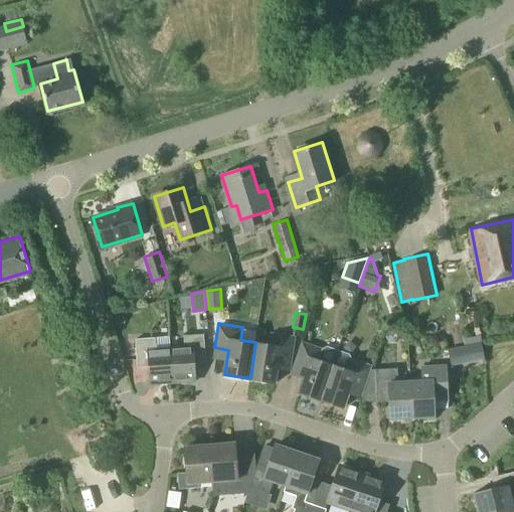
[(461,327),(447,329),(450,345),(464,342),(461,327)]
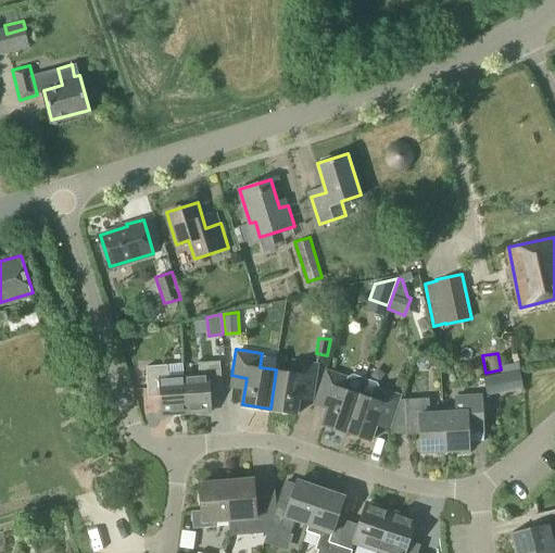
[(276,369),(270,409),(297,413),(301,387),(315,389),(319,362),(292,357),(290,372),(276,369)]
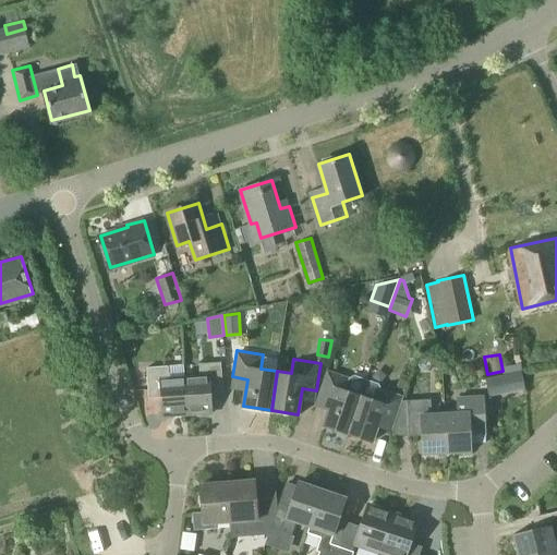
[(184,377),(188,413),(213,411),(212,393),(223,391),(220,361),(198,363),(200,376),(184,377)]
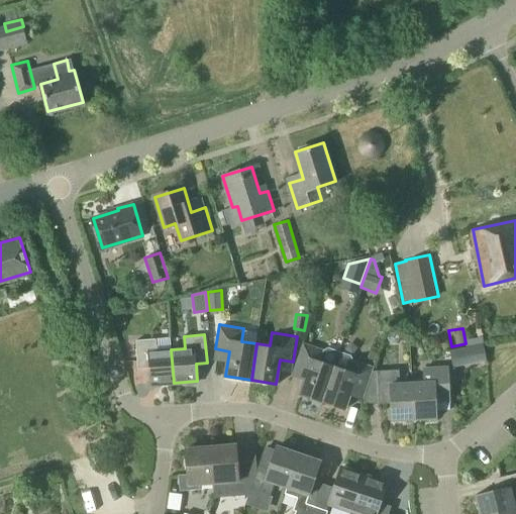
[(174,383),(171,349),(157,350),(157,337),(135,339),(137,369),(149,368),(150,384),(174,383)]
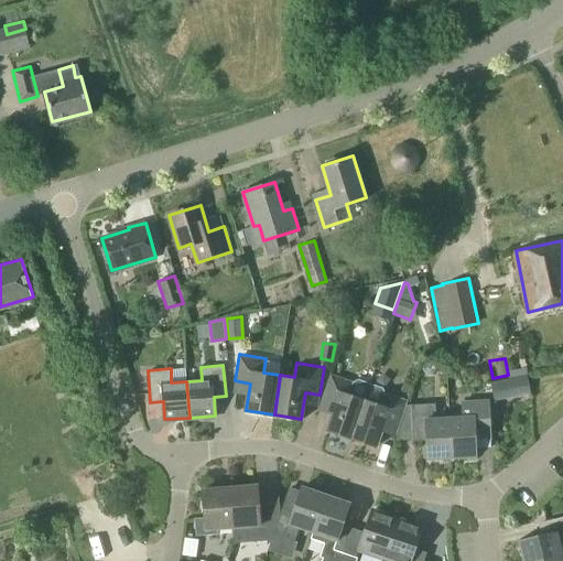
[(352,437),(370,383),(358,378),(353,381),(329,374),(321,398),(337,403),(328,428),(352,437)]
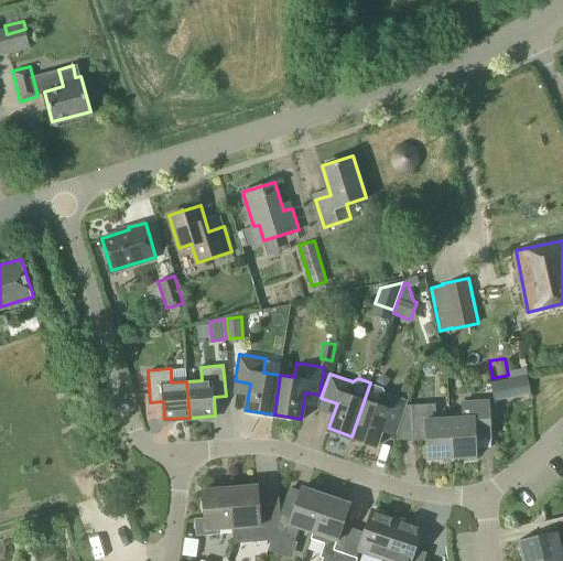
[(495,399),(531,392),(527,374),(490,381),(495,399)]
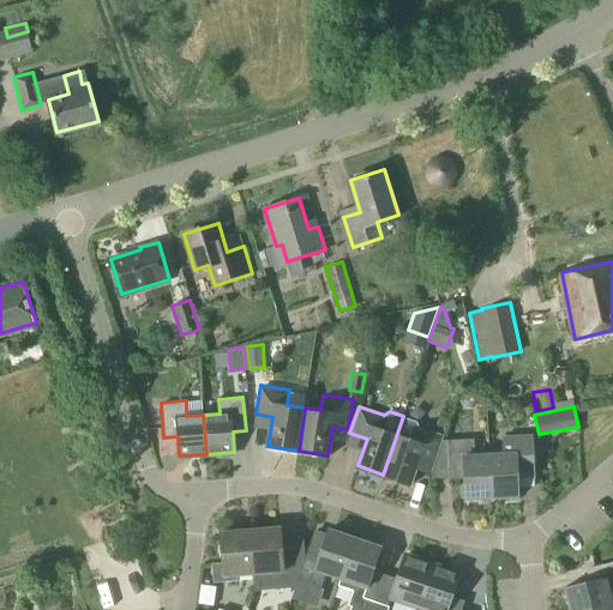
[(403,416),(383,475),(412,484),(421,457),(434,461),(444,434),(420,426),(416,421),(403,416)]
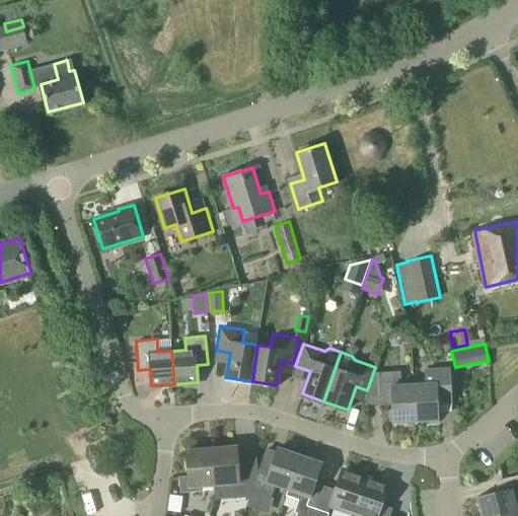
[(415,383),(416,420),(440,418),(439,403),(452,402),(450,366),(424,368),(425,382),(415,383)]
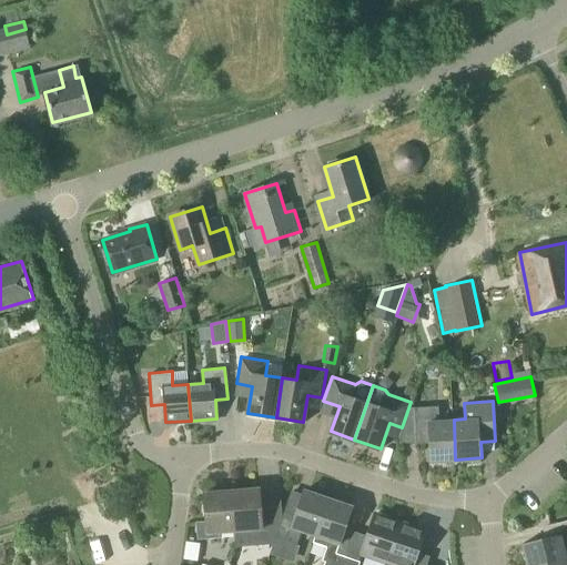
[(455,460),(454,420),(438,421),(438,405),(415,406),(416,434),(431,433),(433,462),(455,460)]
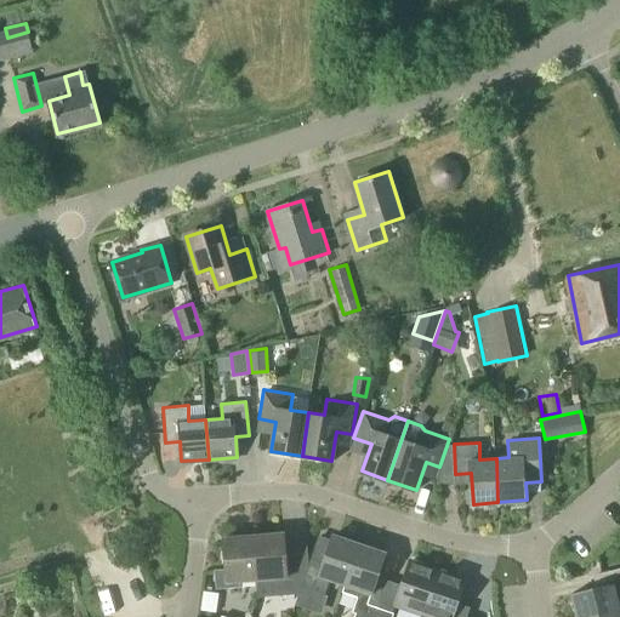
[(252,535),(256,578),(257,595),(299,592),(303,575),(286,576),(283,532),(252,535)]
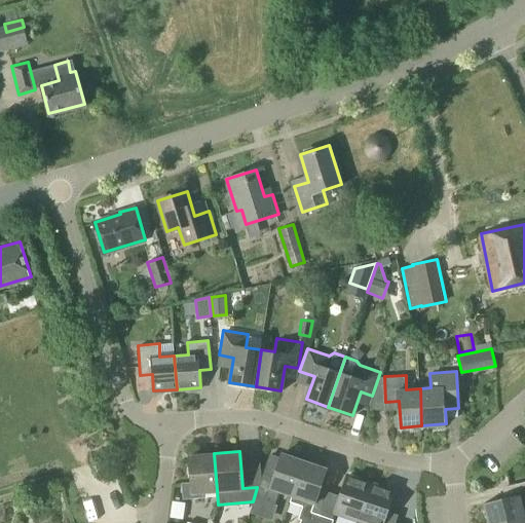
[(293,494),(304,459),(283,452),(273,476),(263,473),(255,496),(274,502),(279,489),(292,494),(293,494)]
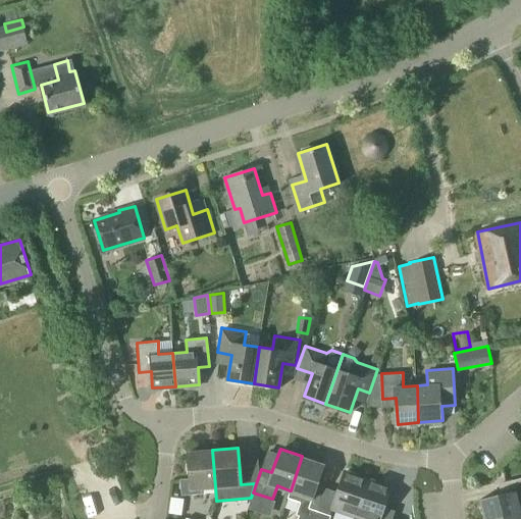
[(201,487),(215,486),(212,450),(187,452),(189,477),(180,478),(181,495),(202,492),(201,487)]
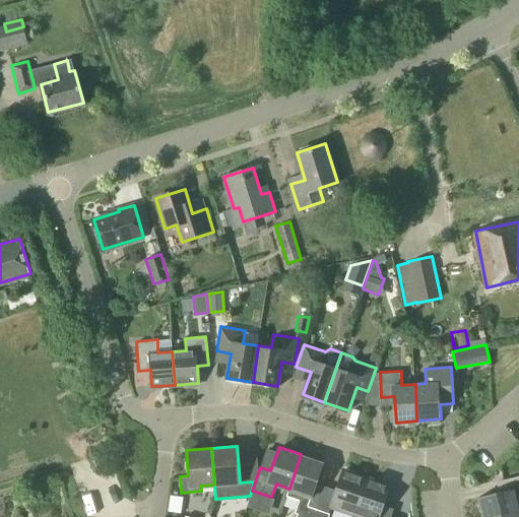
[(315,516),(318,509),(308,505),(323,462),(301,454),(289,489),(288,489),(286,495),(299,500),(295,512),(298,513),(296,516),(315,516)]
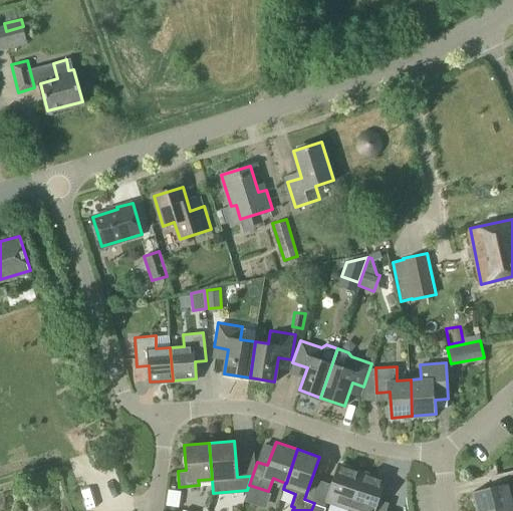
[(349,506),(361,471),(338,463),(326,497),(348,505),(349,506)]
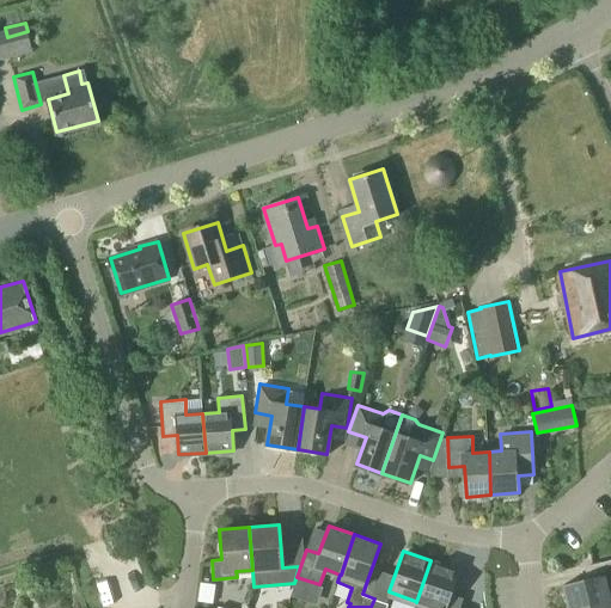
[(576,607),(610,600),(610,558),(591,564),(593,578),(564,585),(569,607),(576,607)]
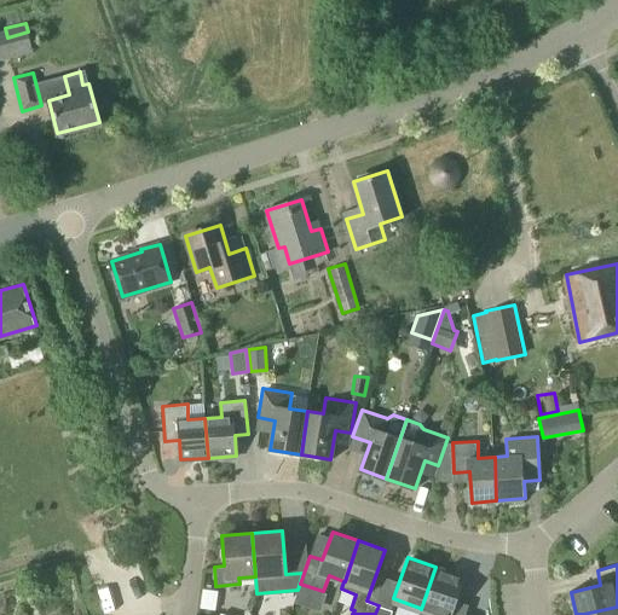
[(421,609),(420,608),(417,614),(463,614),(468,603),(460,599),(456,596),(463,576),(435,567),(421,609)]
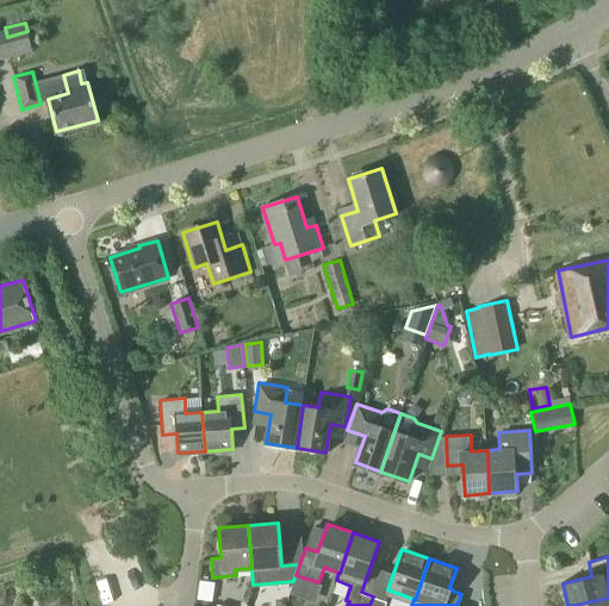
[(381,595),(392,567),(379,562),(368,592),(381,595)]
